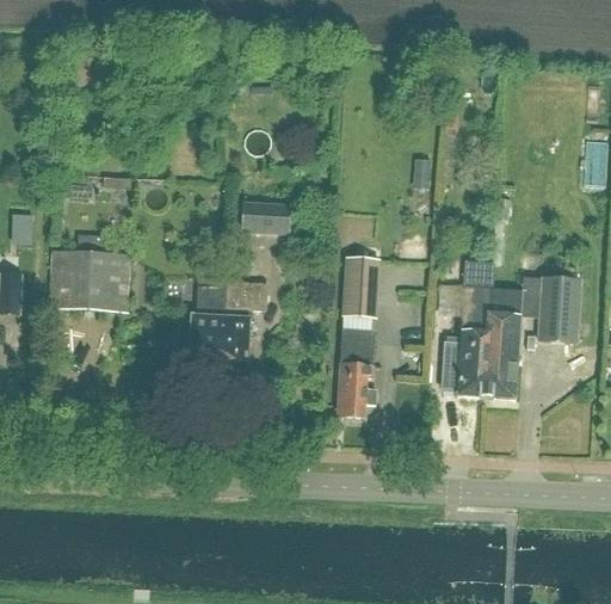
[(292,146),(292,160),(312,160),(312,146),(292,146)]
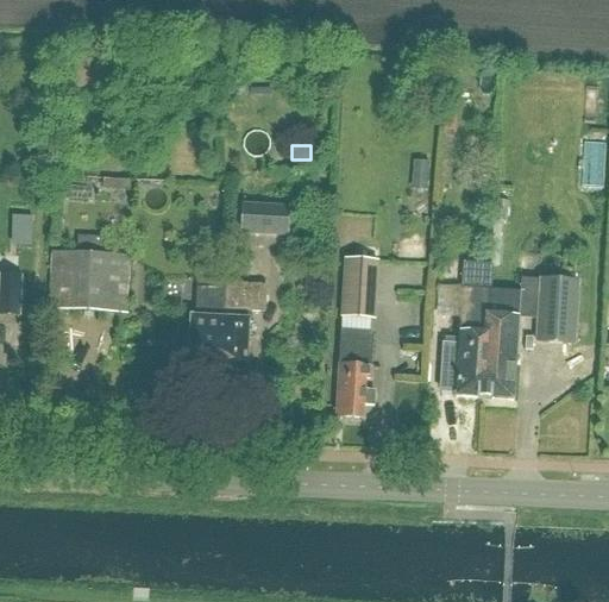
[(240,200),(239,229),(287,231),(288,202),(240,200)]
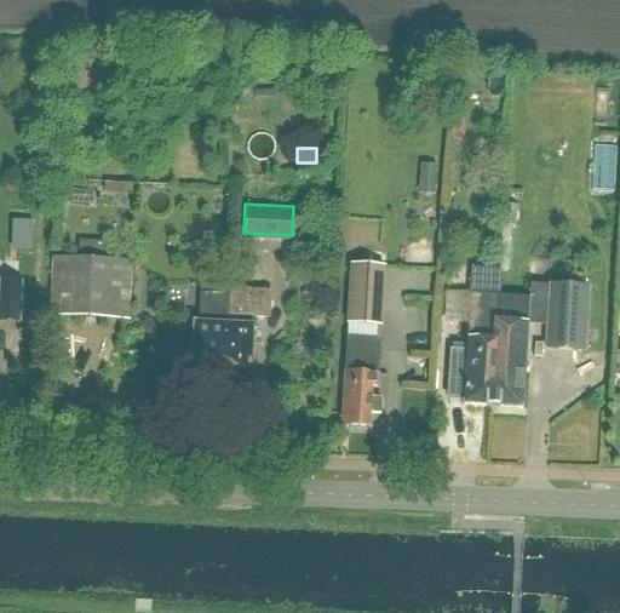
[(128,315),(132,257),(53,252),(51,310),(128,315)]
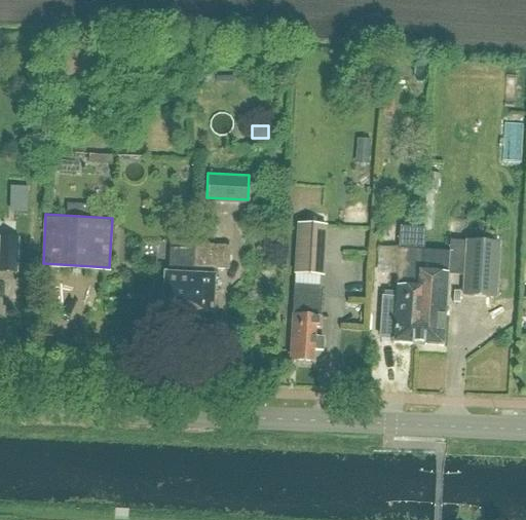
[(27,231),(19,231),(19,216),(1,216),(0,230),(0,229),(0,275),(25,276),(27,231)]
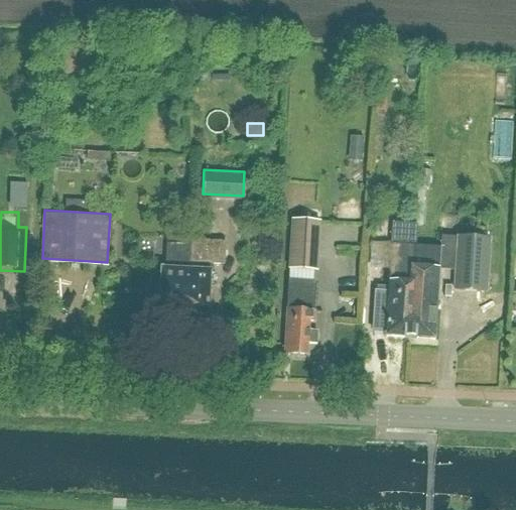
[(291,217),(288,265),(316,267),(319,218),(291,217)]
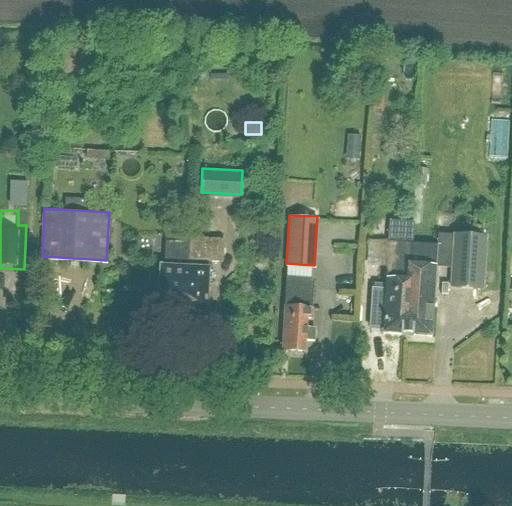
[(382,331),(405,332),(409,261),(410,240),(415,241),(416,220),(391,218),(390,239),(388,239),(385,286),(384,286),(384,280),(373,280),(373,285),(370,325),(383,326),(382,331)]
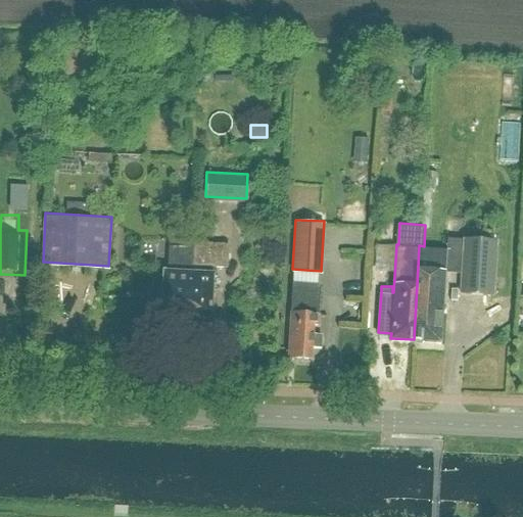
[(333,225),(332,240),(367,242),(368,226),(333,225)]
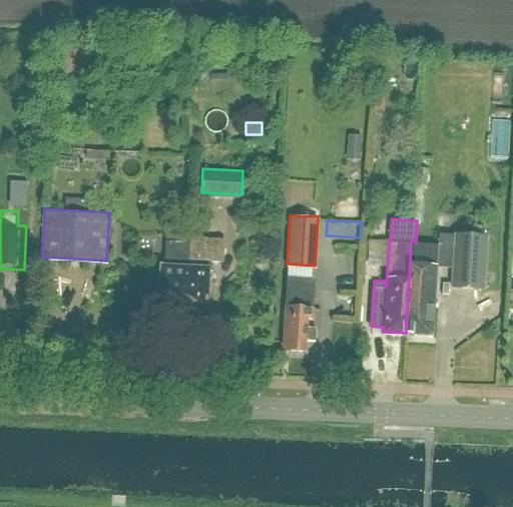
[(158,317),(178,319),(180,287),(187,288),(188,259),(189,235),(189,224),(167,223),(165,264),(160,263),(158,317)]
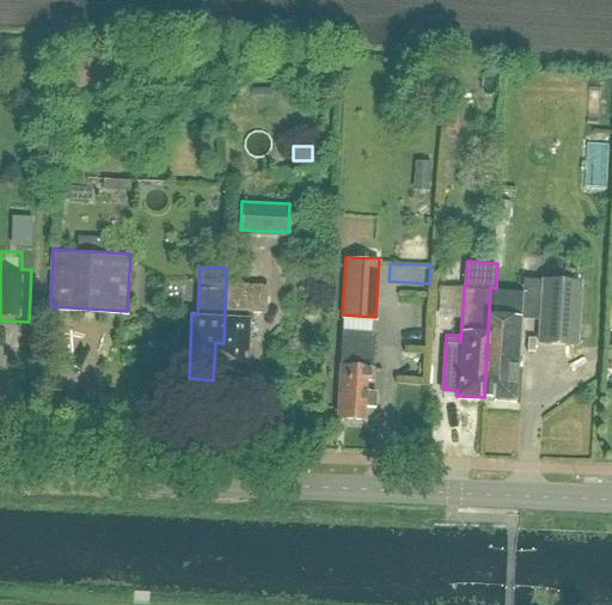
[(543,276),(539,338),(576,341),(581,279),(543,276)]
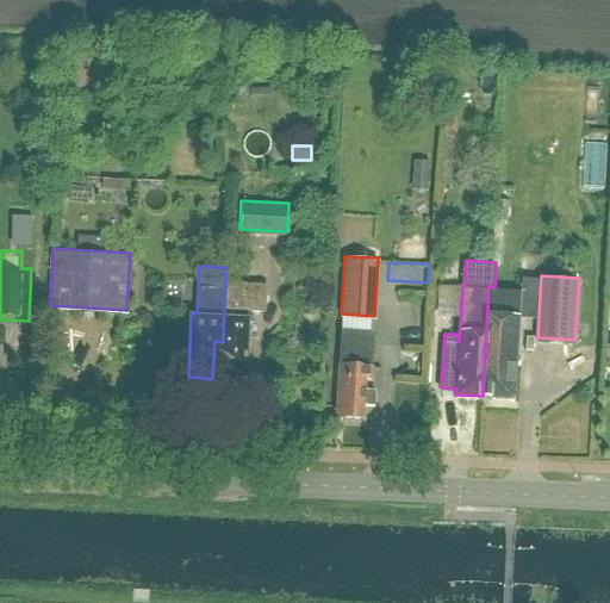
[(266,283),(225,280),(224,308),(223,342),(215,341),(212,379),(246,380),(249,306),(265,308),(266,283)]
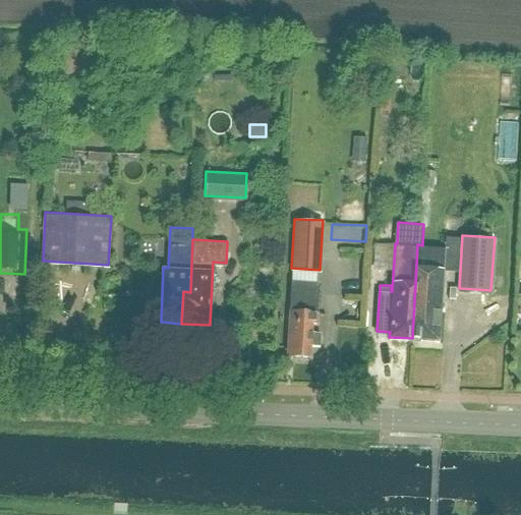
[(416,266),(412,338),(439,340),(445,246),(422,245),(417,244),(416,266)]
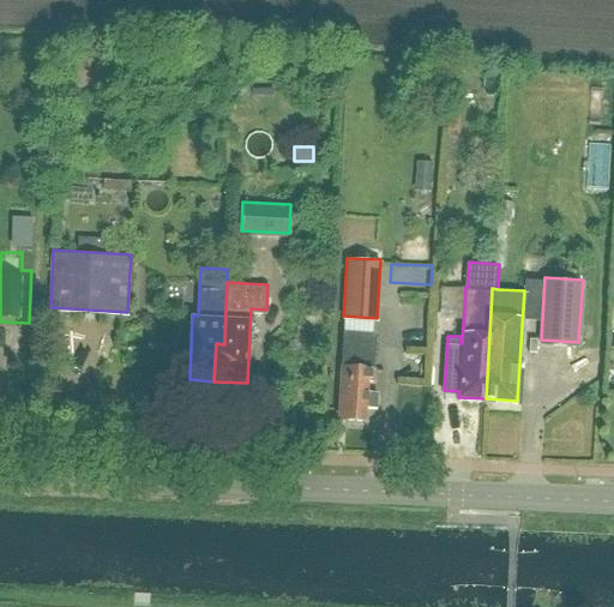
[(377,390),(367,389),(367,378),(374,378),(375,365),(366,365),(367,331),(343,330),(338,416),(366,418),(366,404),(375,404),(377,390)]
